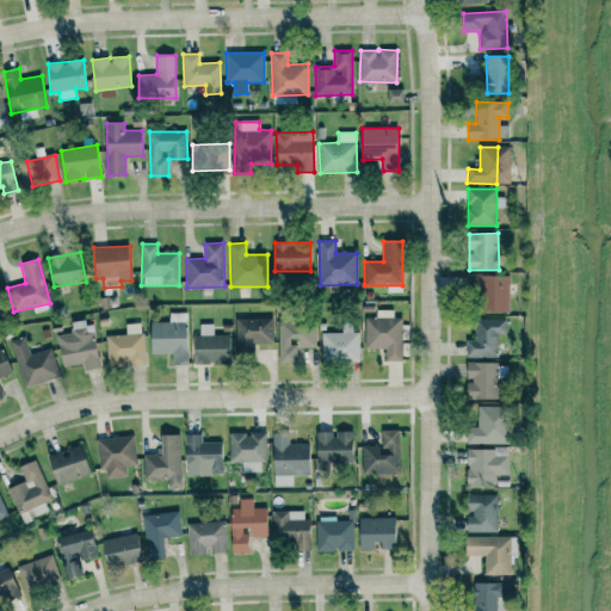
[(510,313),(510,277),(474,276),(474,312),(510,313)]
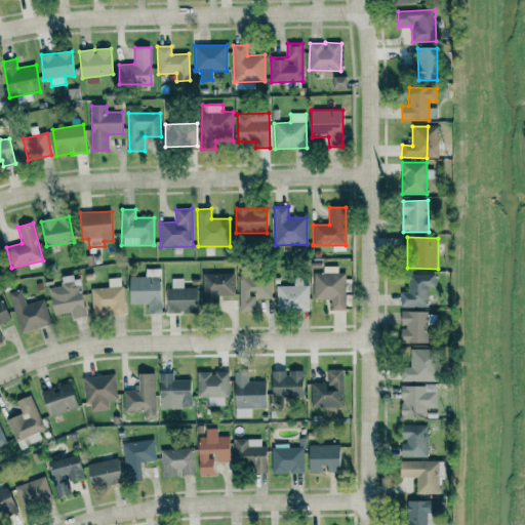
[(314,273),(314,299),(331,299),(331,311),(346,311),(346,273),(338,273),(338,267),(324,267),(324,273),(314,273)]
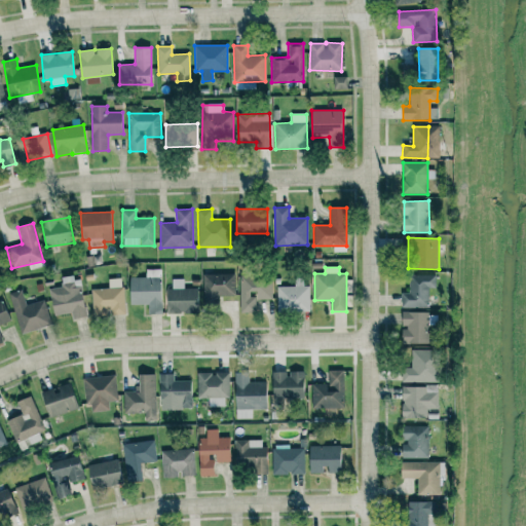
[(129,277),(130,305),(148,304),(148,312),(161,312),(160,269),(146,269),(146,277),(129,277)]
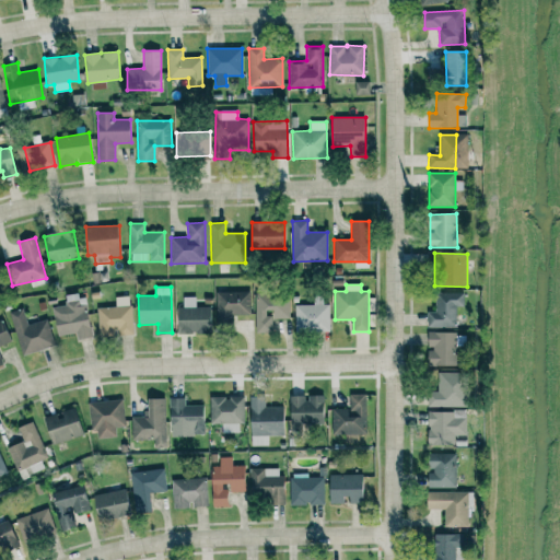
[(251,315),(251,291),(216,292),(217,325),(233,324),(233,315),(251,315)]
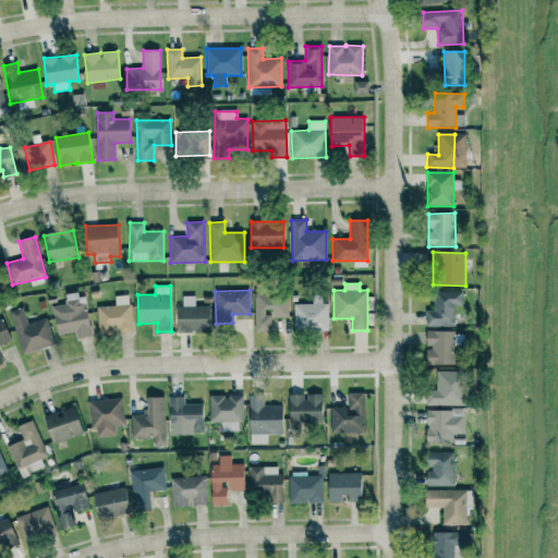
[(289,317),(288,291),(254,292),(255,331),(269,331),(268,310),(273,310),(273,318),(289,317)]
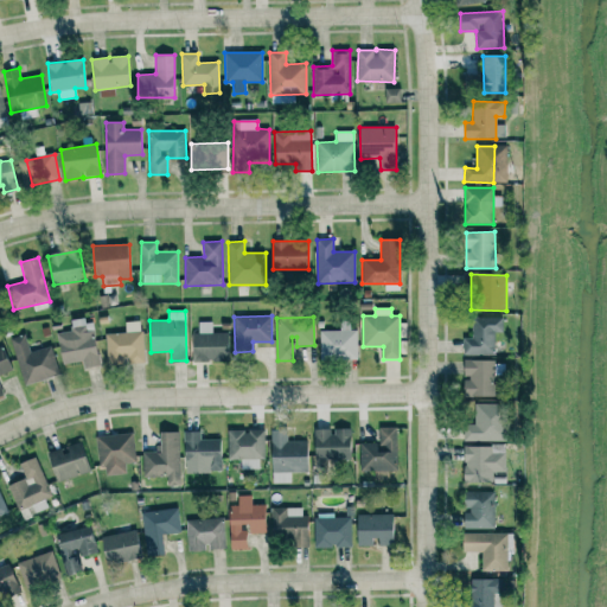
[(496,355),(494,332),(503,332),(503,317),(472,318),(473,338),(464,338),(464,356),(496,355)]
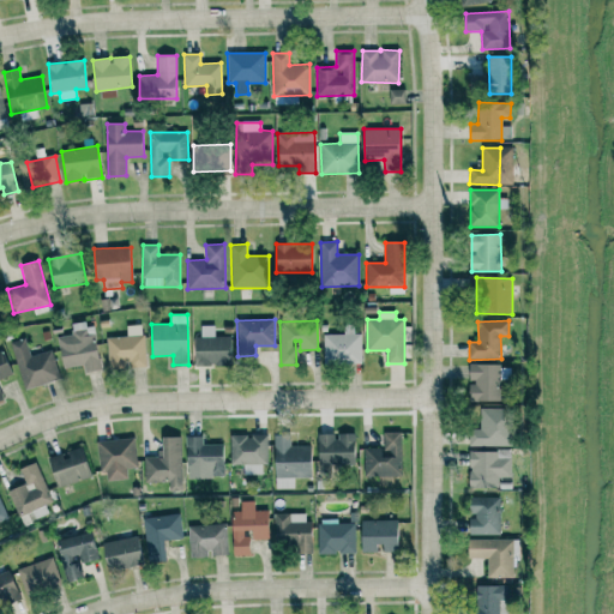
[(64,368),(83,365),(85,373),(102,369),(92,323),(72,326),(73,335),(58,337),(64,368)]
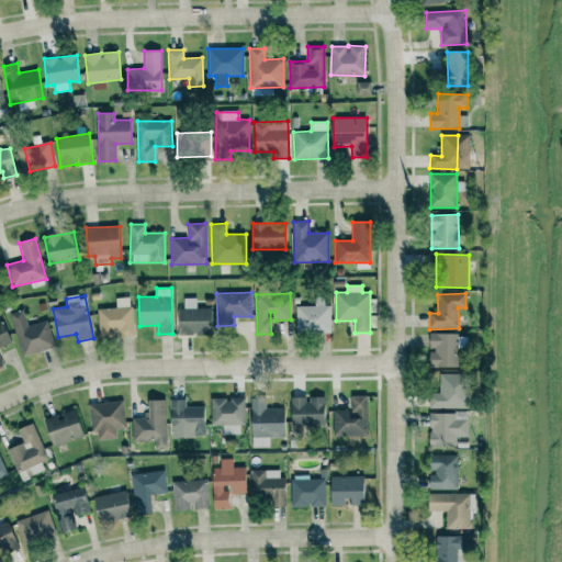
[(99,338),(133,336),(132,298),(116,299),(117,307),(98,308),(99,338)]
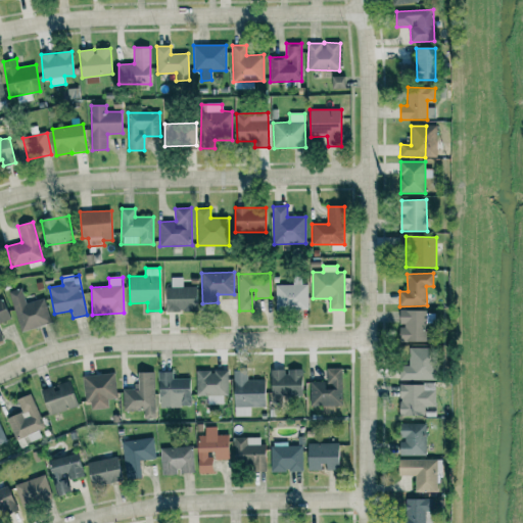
[(276,285),(276,310),(307,310),(307,285),(301,284),(302,277),(293,277),(293,285),(276,285)]
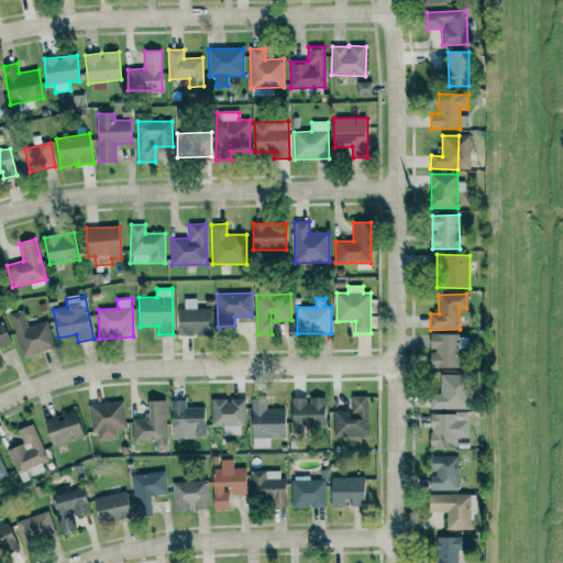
[(212,335),(212,308),(197,309),(197,299),(184,299),(185,309),(179,309),(179,335),(212,335)]
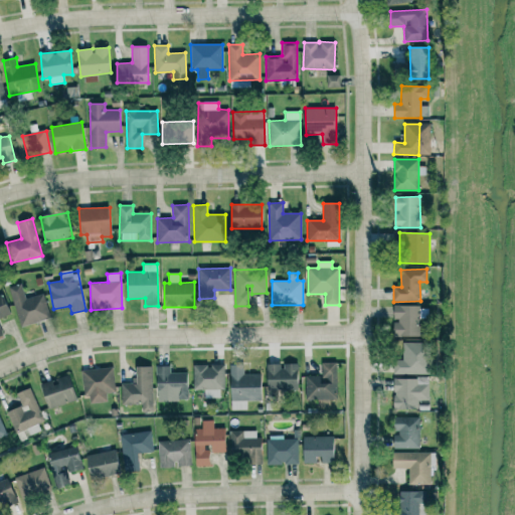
[(50,318),(43,293),(25,299),(21,284),(9,288),(21,327),(50,318)]
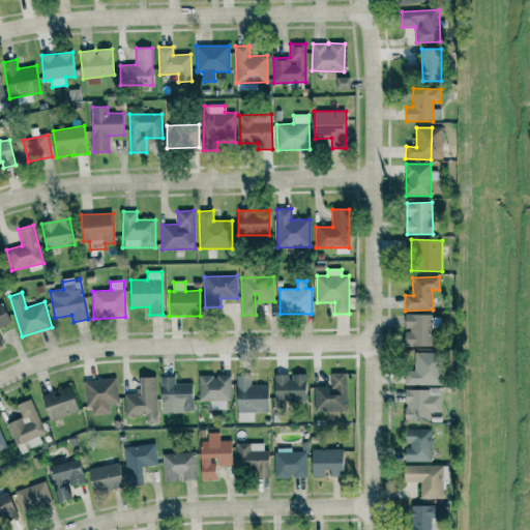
[(0,348),(4,347),(0,337),(0,327),(10,323),(2,303),(0,303),(0,348)]
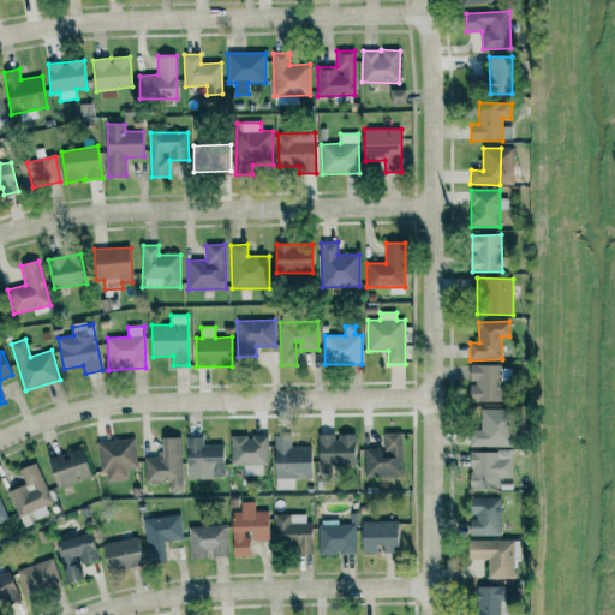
[(471,383),(470,401),(501,402),(502,365),(471,365),(470,383),(471,383)]
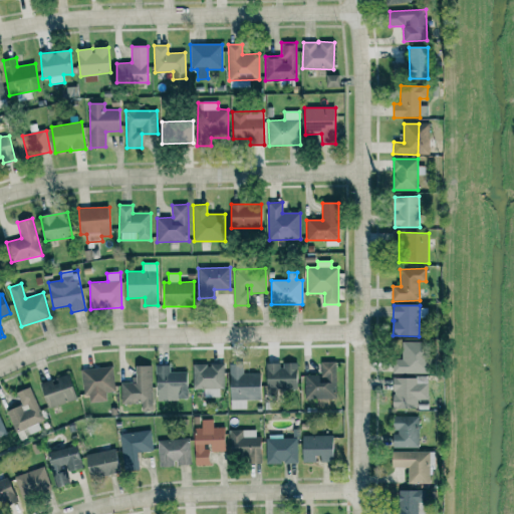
[(427,373),(428,342),(403,341),(403,359),(394,359),(393,373),(427,373)]
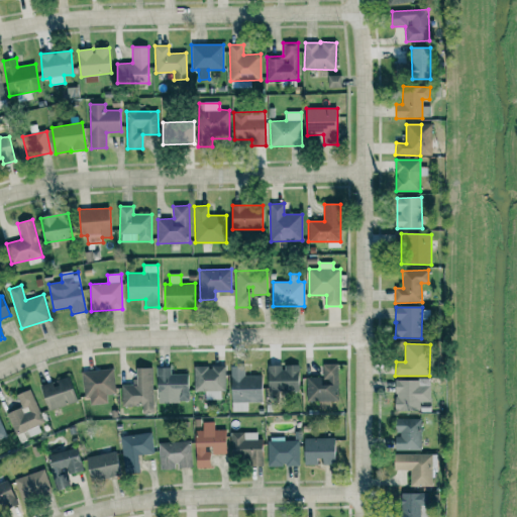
[(307,378),(307,401),(337,401),(337,364),(322,365),(323,378),(307,378)]
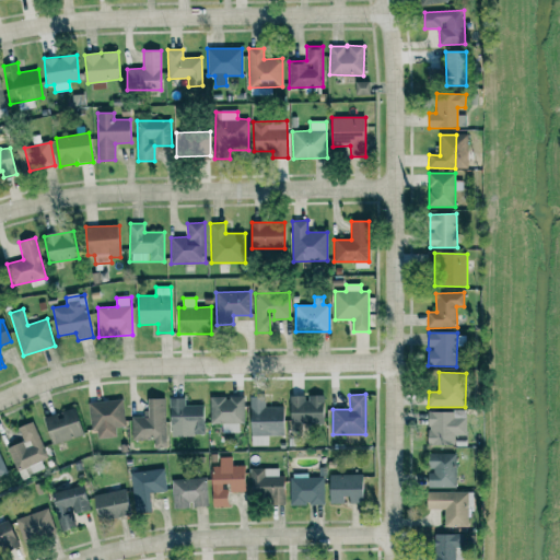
[(284,435),(283,407),(266,407),(266,396),(251,397),(252,446),(268,445),(268,436),(284,435)]
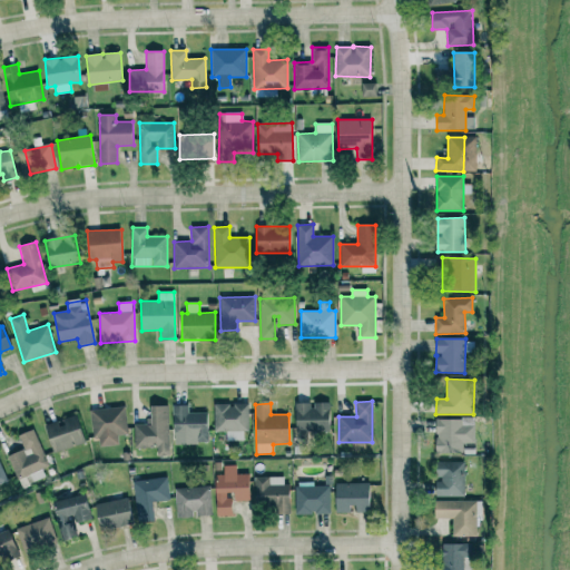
[(328,403),(312,403),(295,403),(296,433),(330,432),(328,403)]
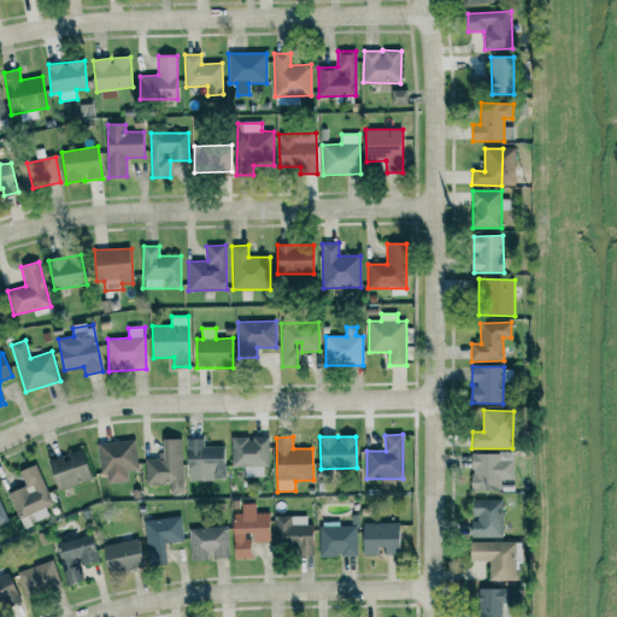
[(231,438),(231,468),(245,466),(245,477),(264,476),(263,466),(269,466),(269,438),(231,438)]
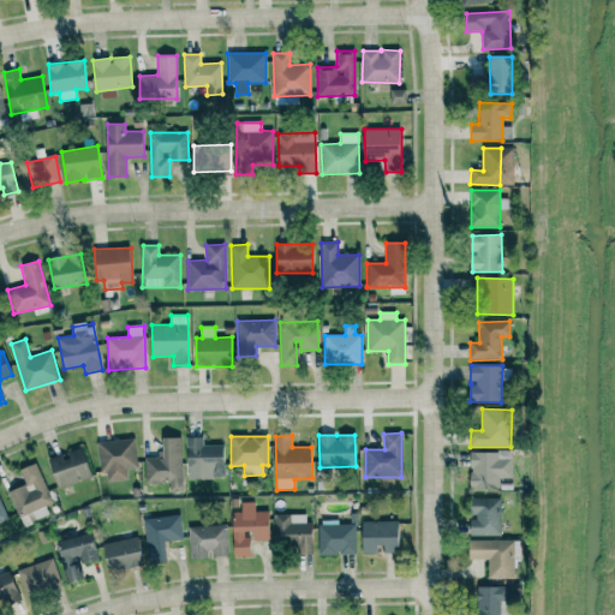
[(181,437),(162,439),(163,458),(144,458),(145,483),(168,482),(169,493),(183,491),(181,437)]
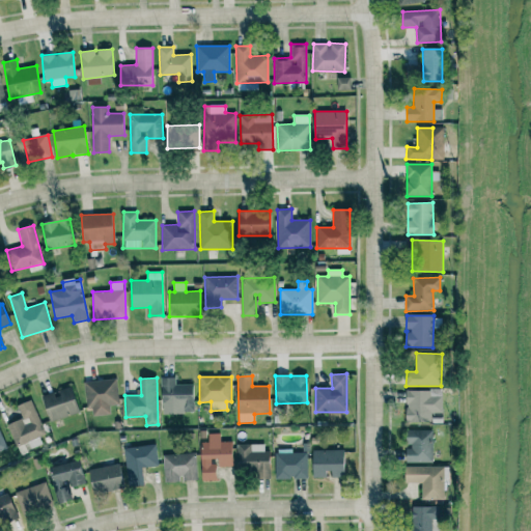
[(193,384),(175,385),(175,378),(162,378),(162,414),(193,413),(193,384)]
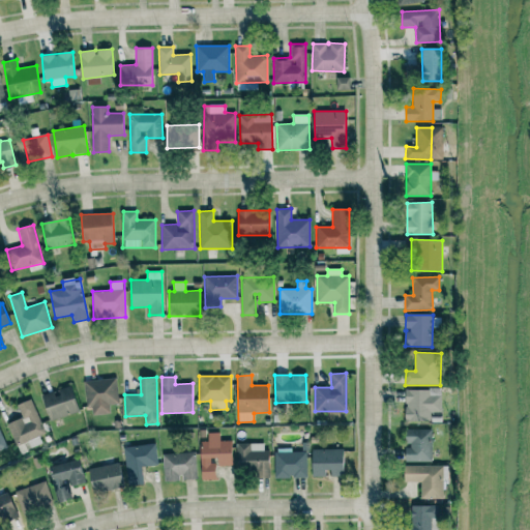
[(110,413),(110,405),(118,404),(116,379),(84,380),(86,407),(92,407),(92,414),(110,413)]
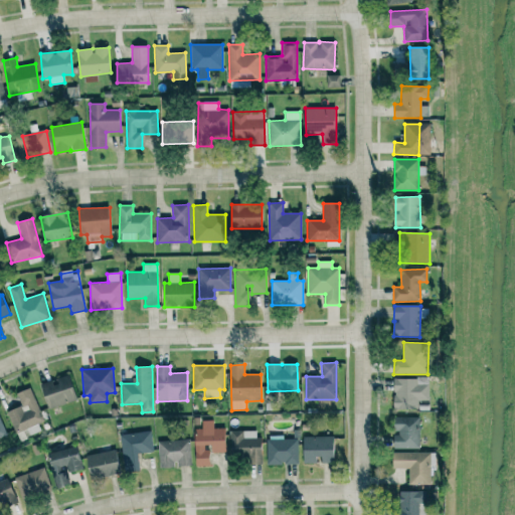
[(49,409),(77,400),(68,374),(40,384),(49,409)]
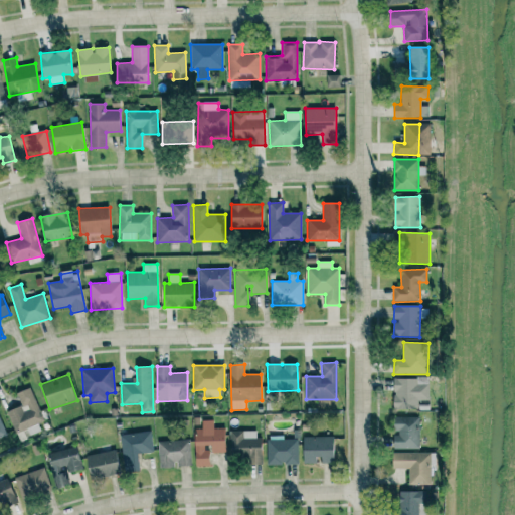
[(428,400),(428,378),(394,378),(394,409),(418,409),(418,400),(428,400)]
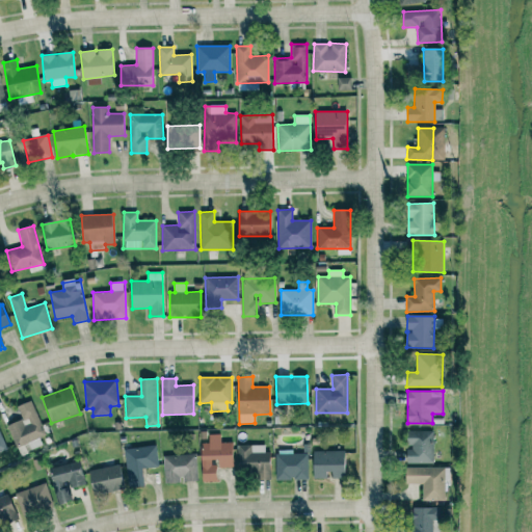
[(17,406),(22,419),(7,426),(17,448),(46,434),(31,400),(17,406)]
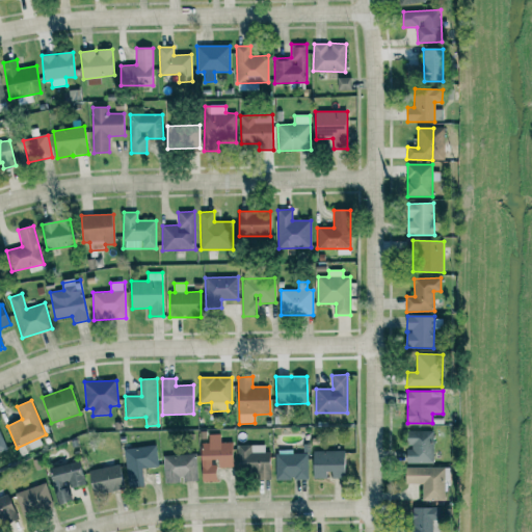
[(407,463),(433,463),(433,430),(406,431),(407,448),(406,448),(407,463)]
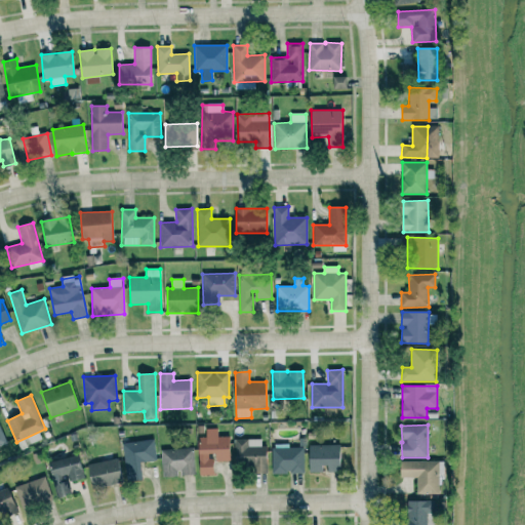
[(199,476),(212,475),(212,453),(215,453),(215,461),(230,460),(230,437),(217,437),(217,429),(205,429),(206,437),(198,437),(199,476)]
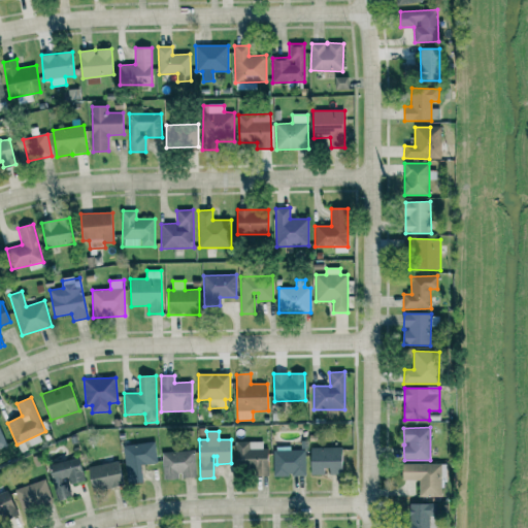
[(267,475),(266,441),(236,442),(237,469),(255,468),(256,476),(267,475)]
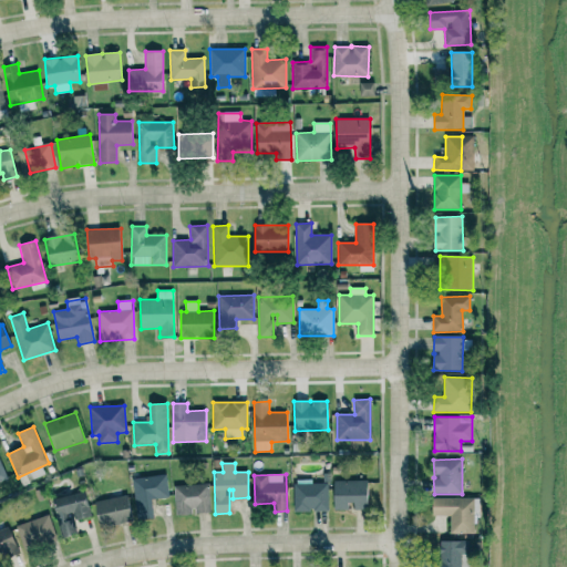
[(133,478),(136,521),(154,518),(152,500),(168,497),(166,475),(133,478)]
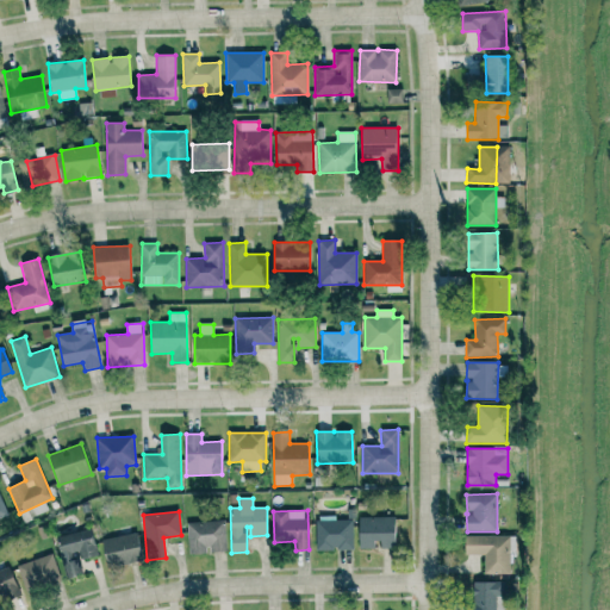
[(396,548),(396,516),(359,517),(360,548),(378,548),(396,548)]
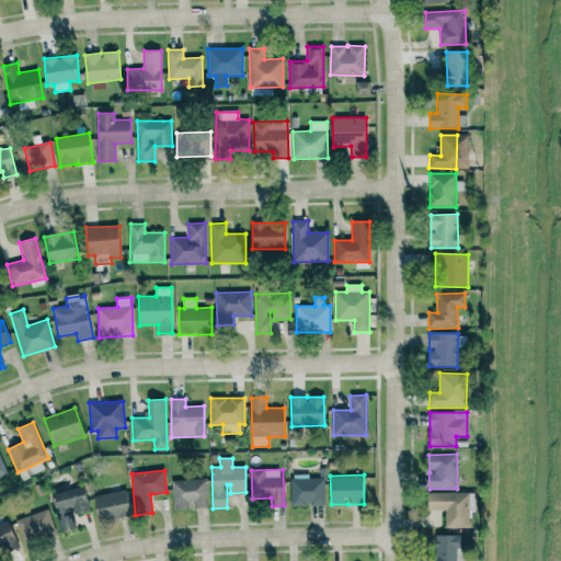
[(324,505),(324,478),(306,479),(306,477),(290,477),(290,506),(324,505)]
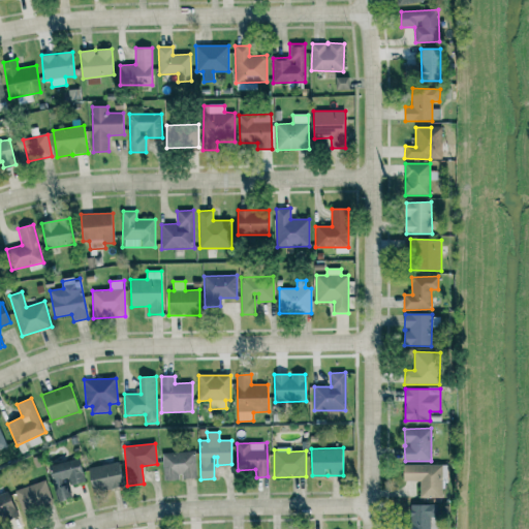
[(163,480),(181,480),(181,478),(195,478),(195,452),(163,453),(163,480)]
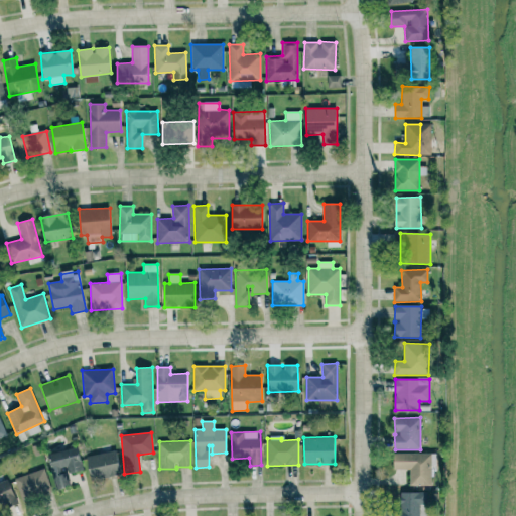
[(49,453),(55,489),(70,487),(67,473),(82,471),(78,447),(49,453)]
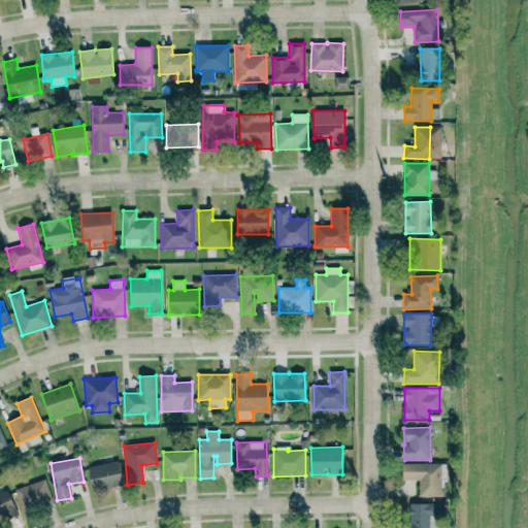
[(124,485),(119,460),(88,467),(93,491),(124,485)]
